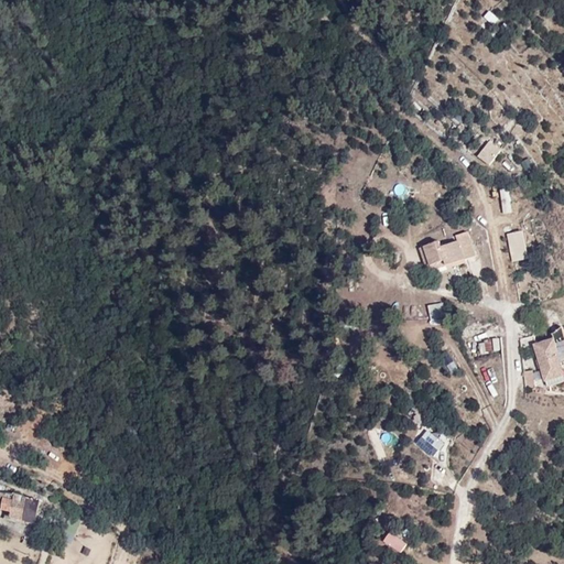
[(489,10),(484,17),(492,24),(498,18),(489,10)]
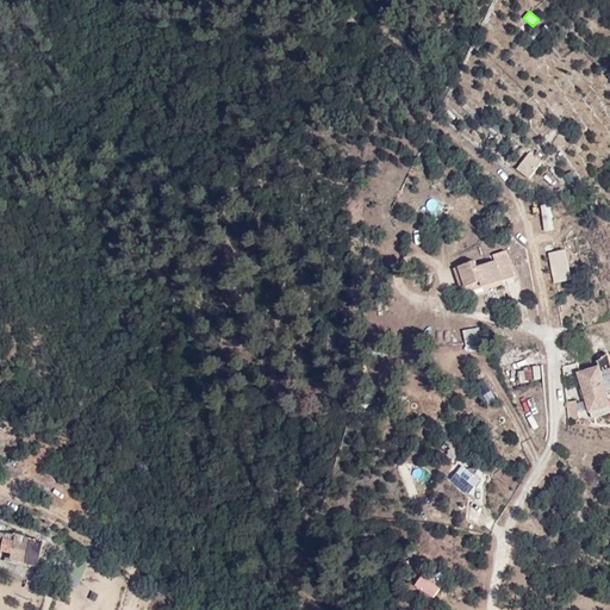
[(516,169),(530,179),(542,160),(528,150),(516,169)]
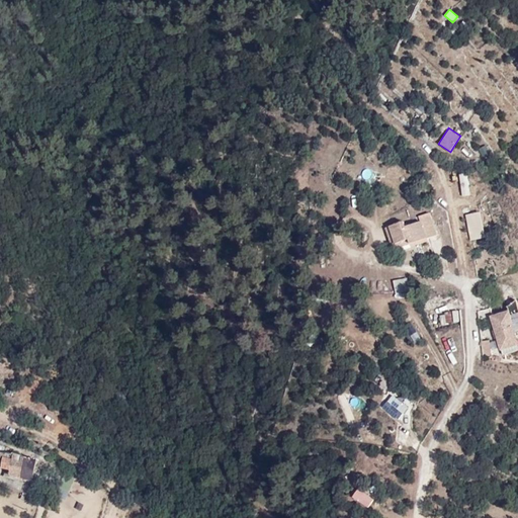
[(486,145),(479,148),(483,157),(490,153),(486,145)]
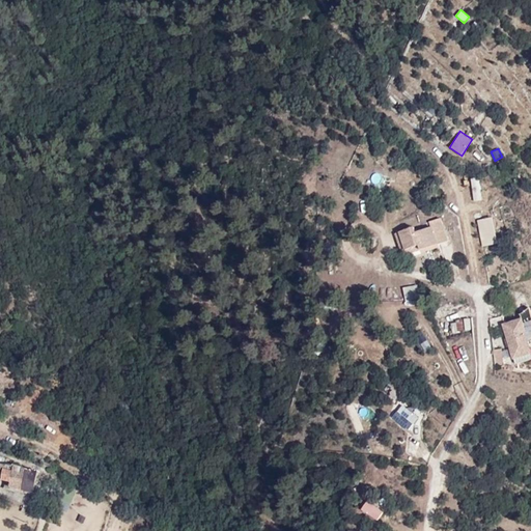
[(470,176),(474,201),(483,199),(479,175),(470,176)]
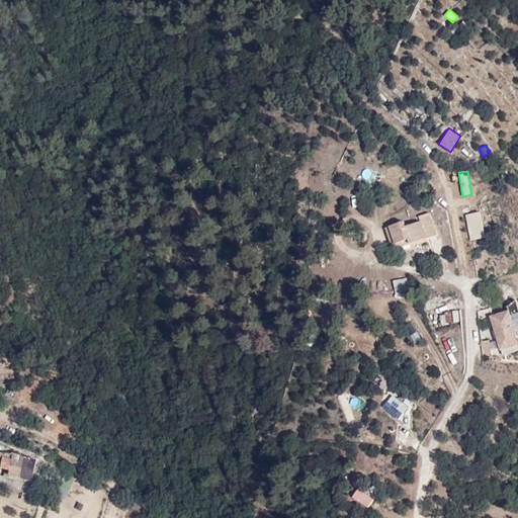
[(407,223),(406,220),(385,225),(391,243),(410,237),(412,241),(438,234),(431,210),(420,213),(421,219),(407,223)]
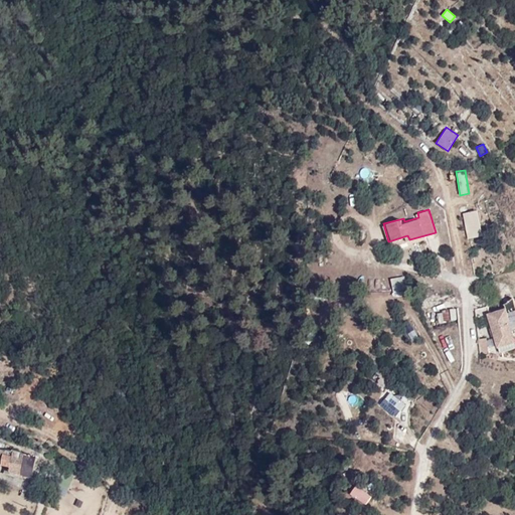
[(477,209),(462,212),(467,238),(482,235),(477,209)]
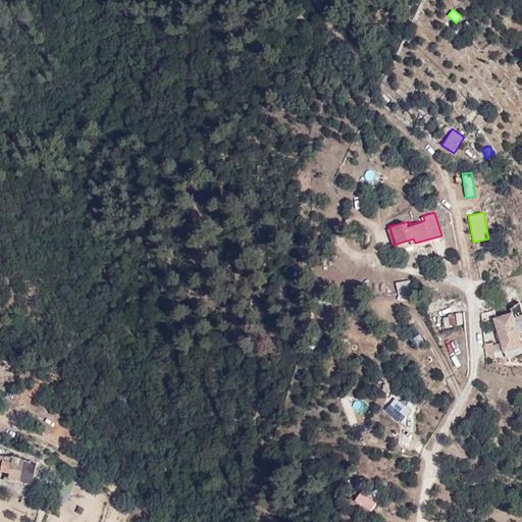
[(411,278),(397,281),(400,297),(414,294),(411,278)]
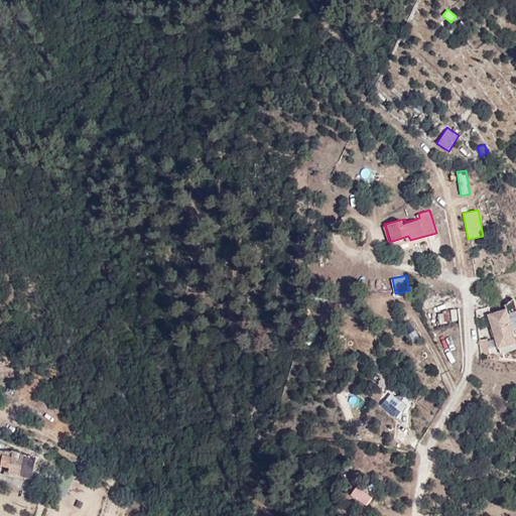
[(341,307),(341,299),(330,298),(329,306),(341,307)]
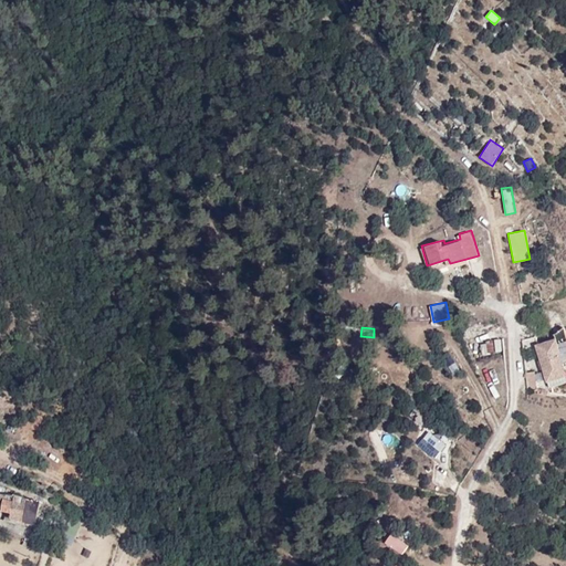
[(565,370),(564,362),(565,360),(565,334),(565,332),(533,341),(541,368),(534,370),(536,381),(555,376),(556,383),(565,379),(565,370)]
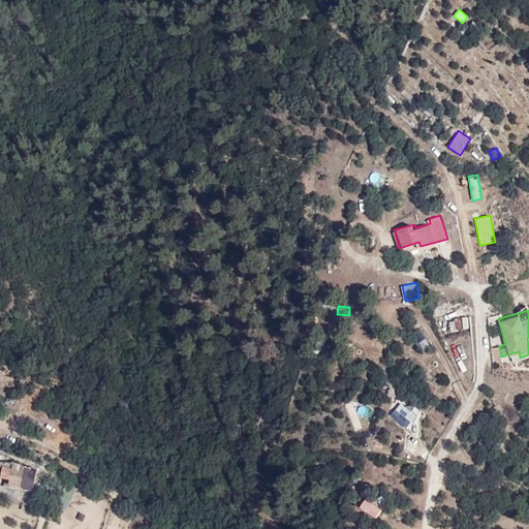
[(462,316),(463,329),(470,328),(468,316),(462,316)]
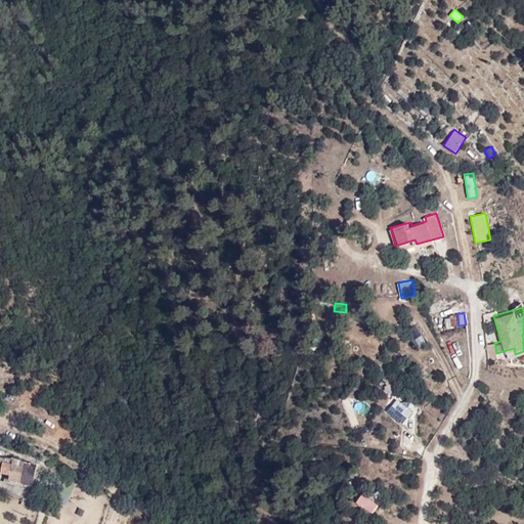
[(455,314),(443,317),(445,329),(459,326),(455,314)]
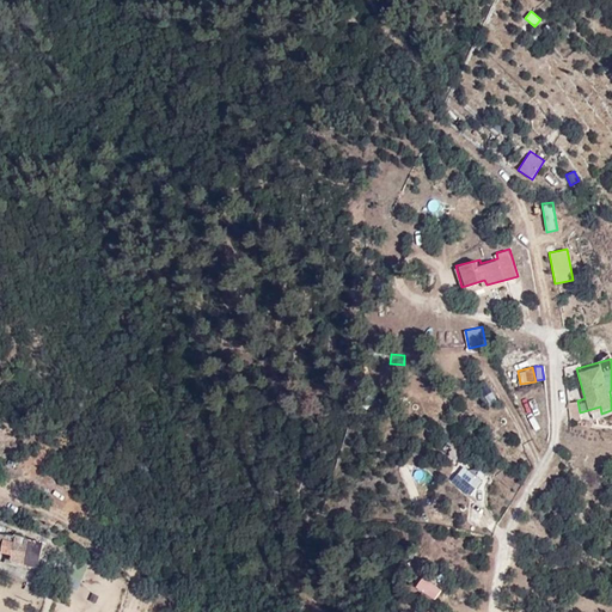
[(452,481),(470,496),(484,479),(466,464),(452,481)]
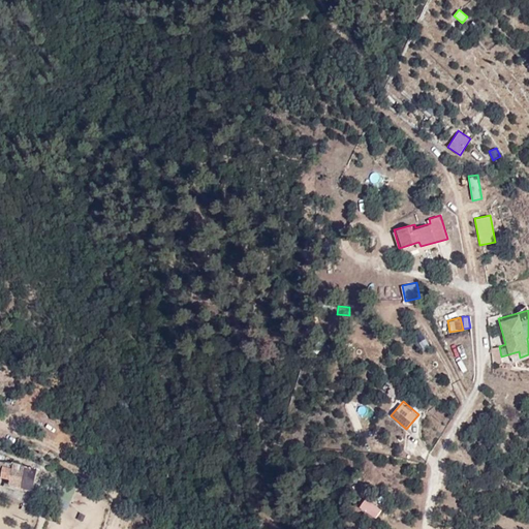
[(38,489),(40,463),(0,459),(0,473),(6,474),(5,486),(38,489)]
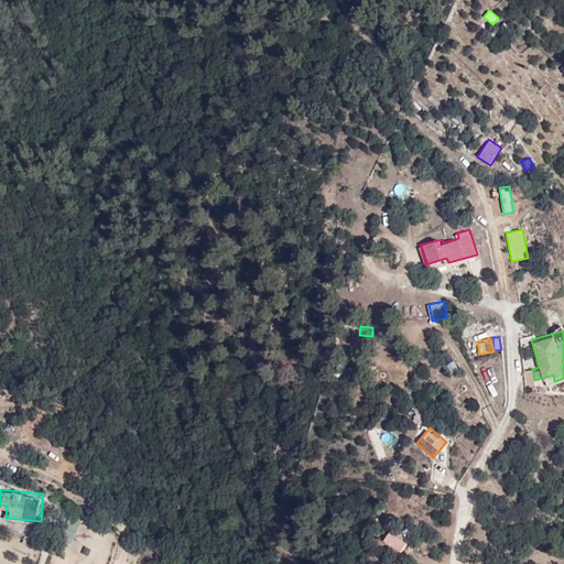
[(402,552),(410,542),(392,530),(386,539),(402,552)]
